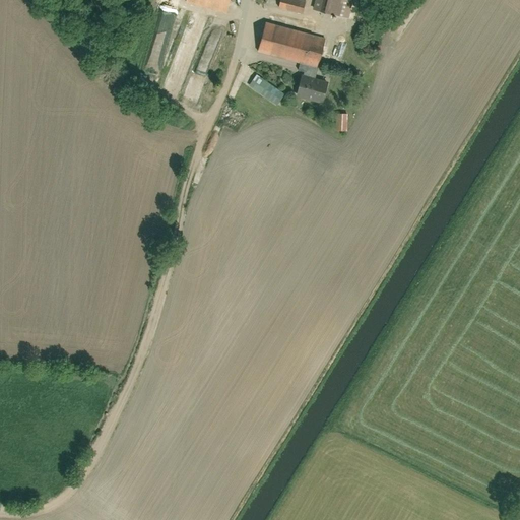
[(171,28),(180,6),(163,0),(154,22),(171,28)]
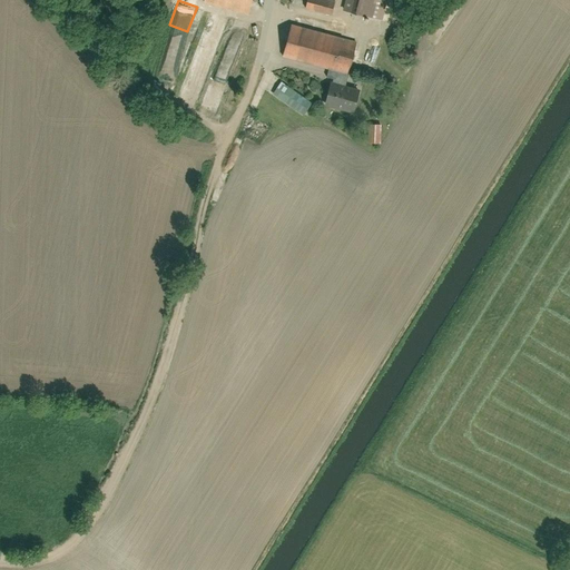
[(306,0),(305,7),(333,13),(335,0),(306,0)]
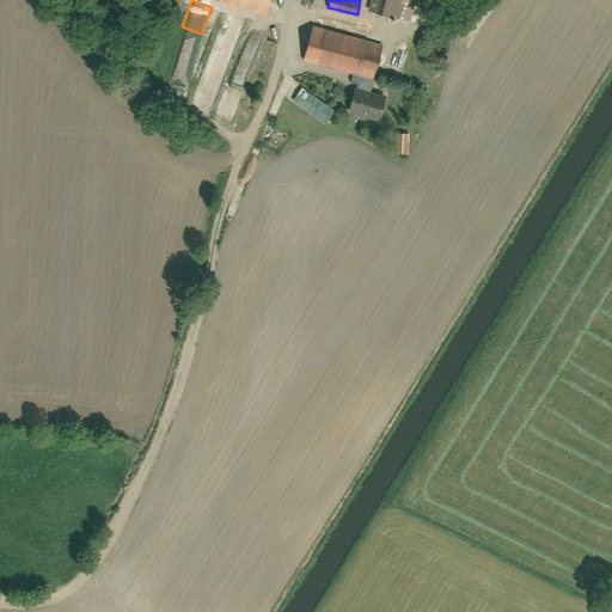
[(371,0),(369,7),(392,16),(397,0),(371,0)]
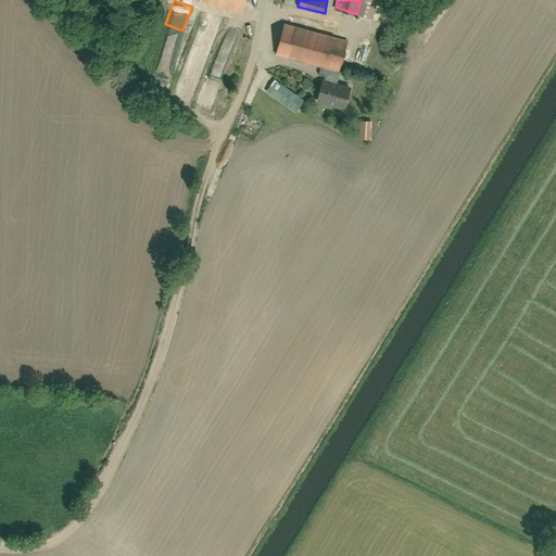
[(281,22),(275,55),(340,67),(346,35),(281,22)]
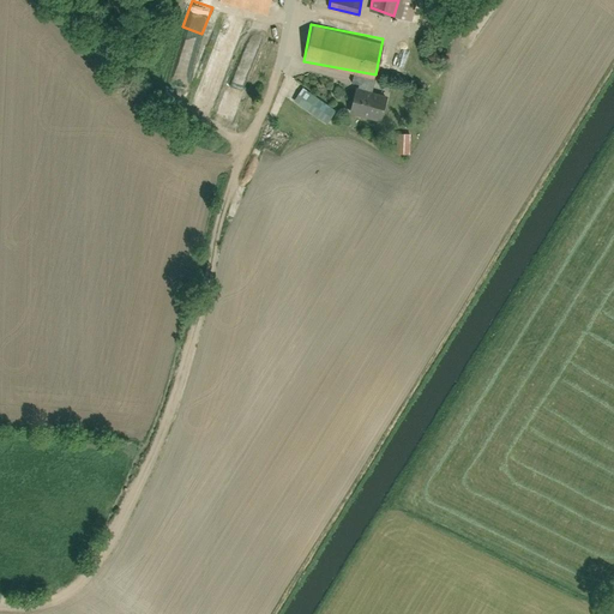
[(298,104),(319,121),(330,106),(308,89),(298,104)]
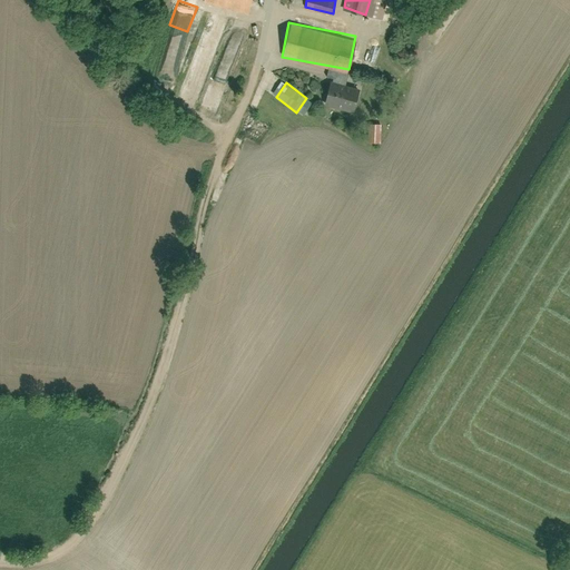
[(377,143),(379,124),(365,124),(364,143),(377,143)]
